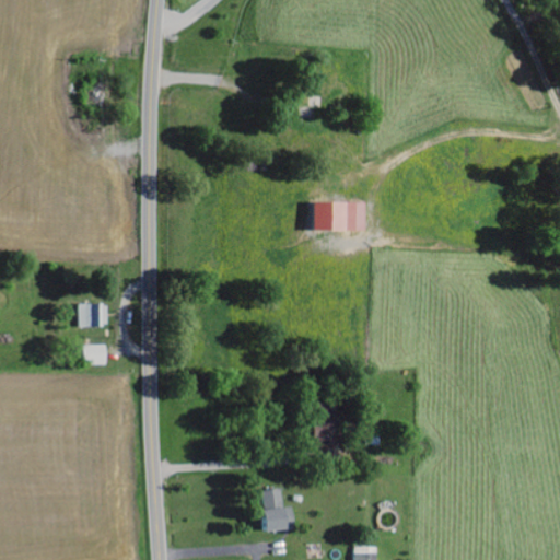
[(365,232),(366,205),(315,203),(315,231),(365,232)]
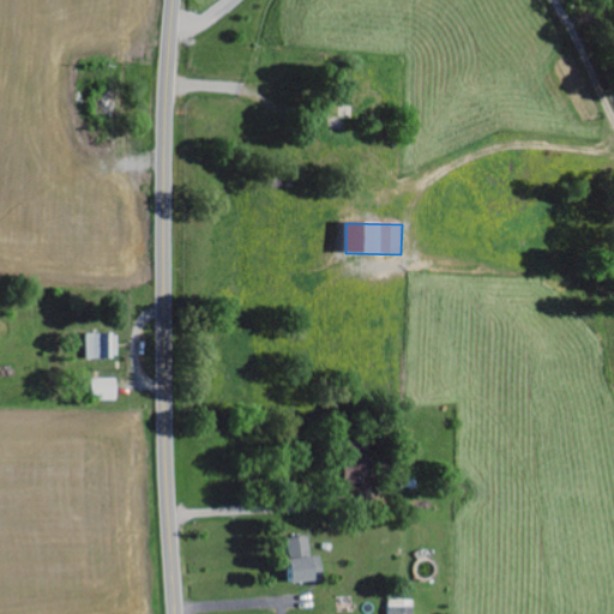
[(86,335),(88,360),(119,360),(119,335),(86,335)]
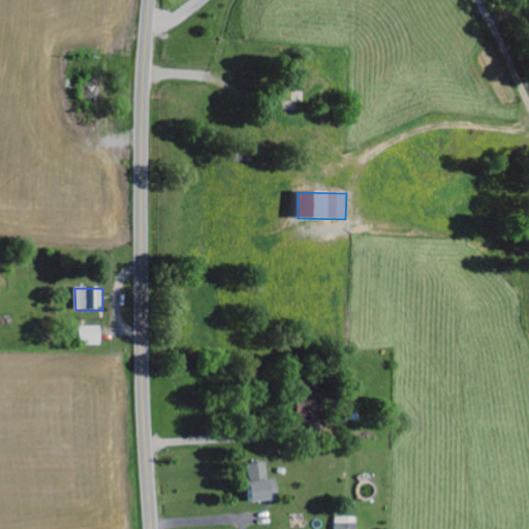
[(101,327),(81,328),(81,346),(101,345),(101,327)]
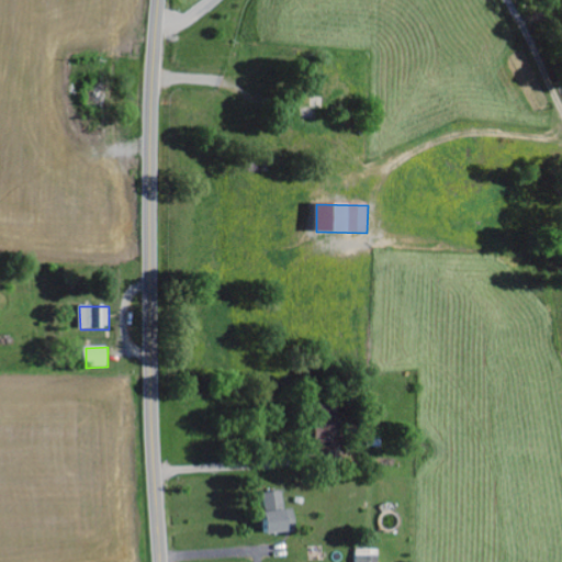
[(341,449),(343,406),(317,406),(316,449),(341,449)]
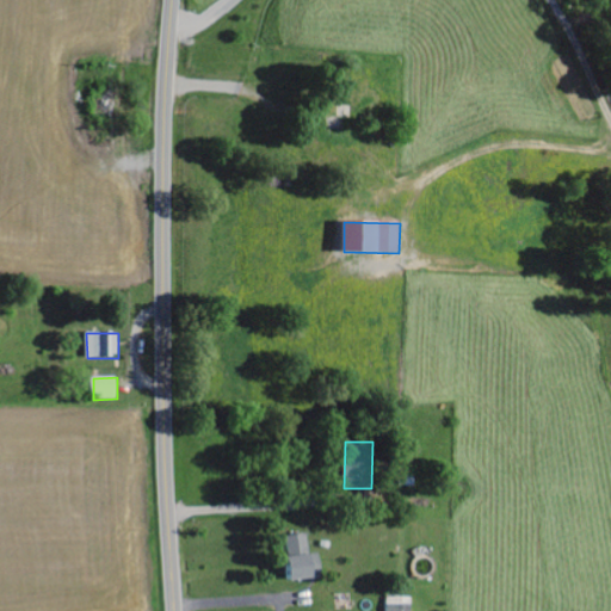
[(291,581),(322,578),(320,554),(309,555),(307,535),(287,537),(291,581)]
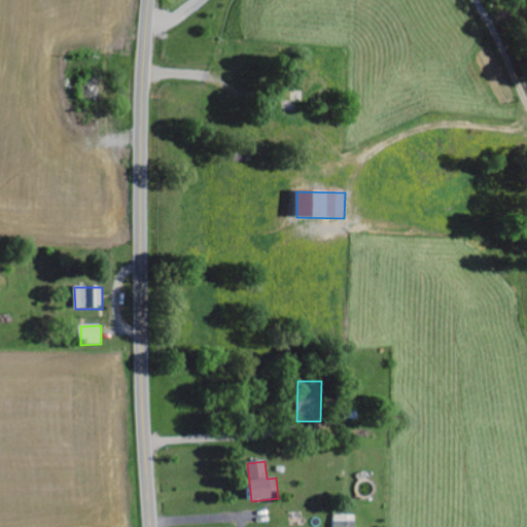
[(331,526),(353,526),(354,516),(332,516),(331,526)]
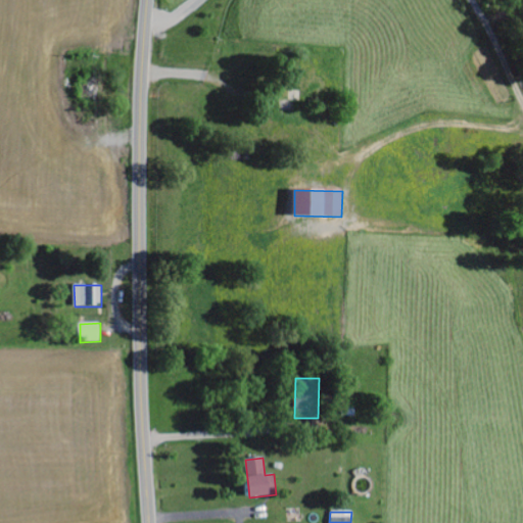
All buildings are outlined.
